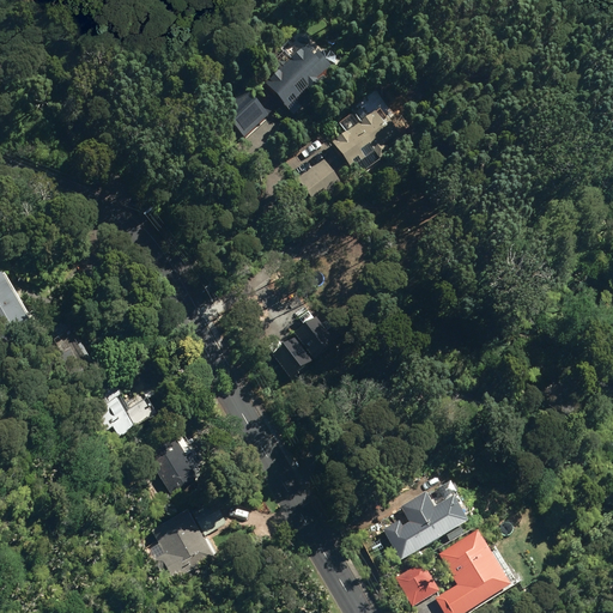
[(322,60),(314,52),(272,87),(298,119),(332,90),(326,83),(340,71),(327,55),(322,60)]
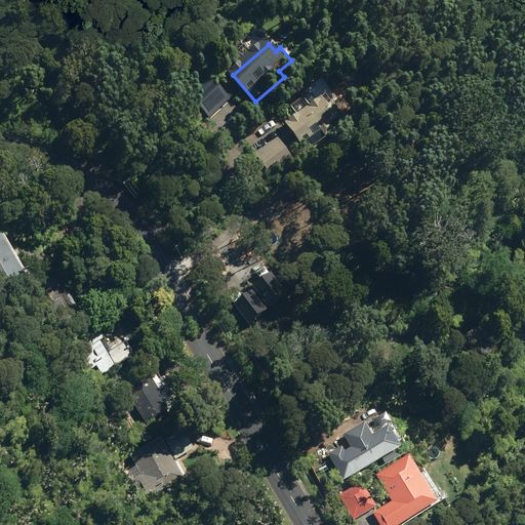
[(197,96),(215,117),(236,98),(217,78),(197,96)]
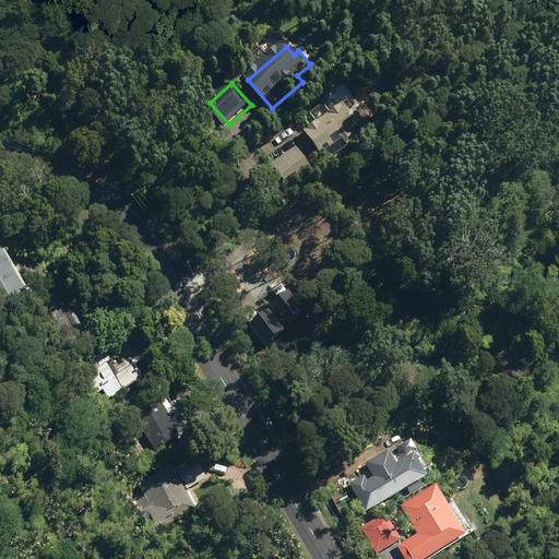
[(311,132),(336,161),(353,146),(354,147),(363,140),(358,134),(371,123),(360,110),(365,107),(349,88),(331,105),(336,111),(311,132)]
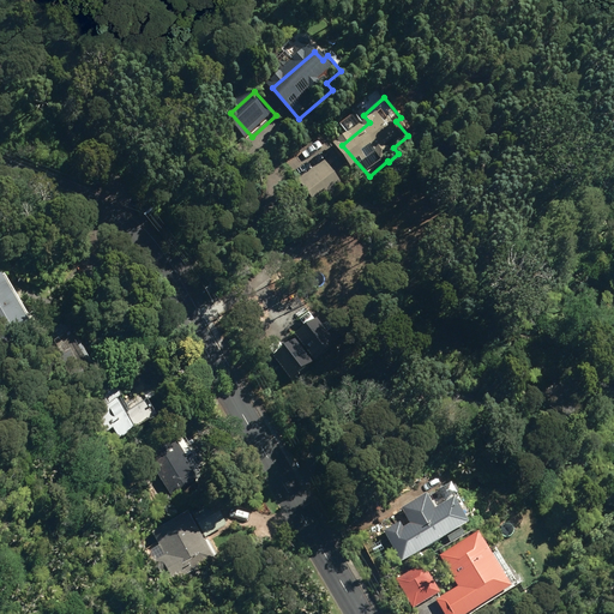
[(432,102),(438,112),(445,108),(439,98),(432,102)]
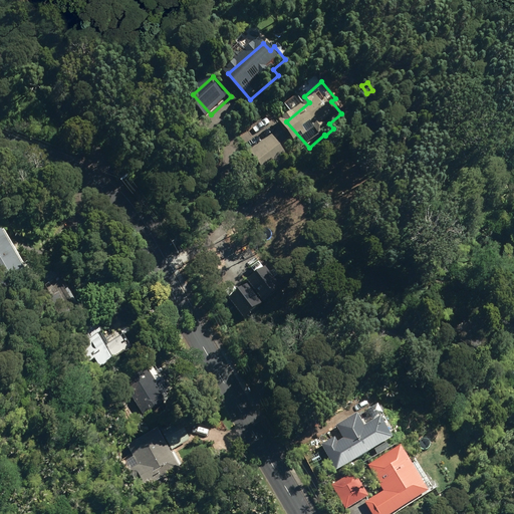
[(255,151),(272,173),(293,156),(276,135),(255,151)]
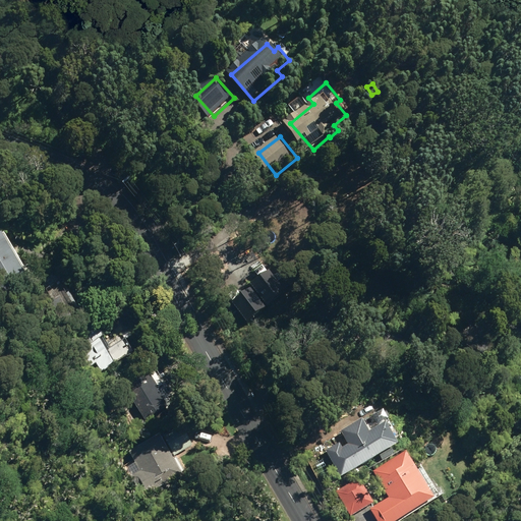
[(0,238),(0,290),(6,301),(37,285),(36,282),(43,278),(36,266),(29,270),(9,234),(0,238)]
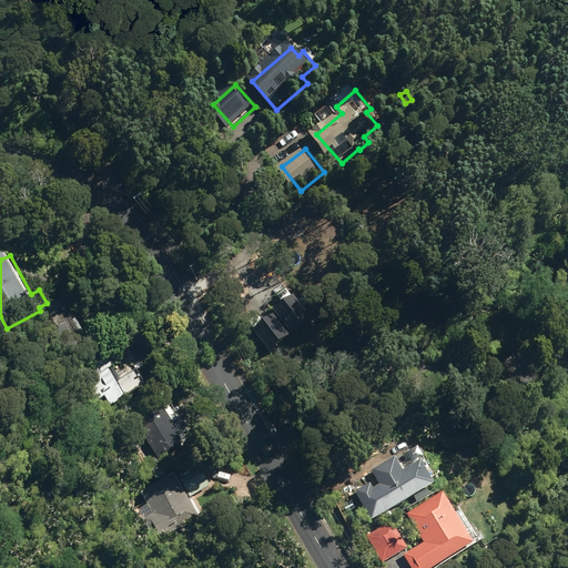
[(43,316),(72,364),(99,348),(70,301),(43,316)]
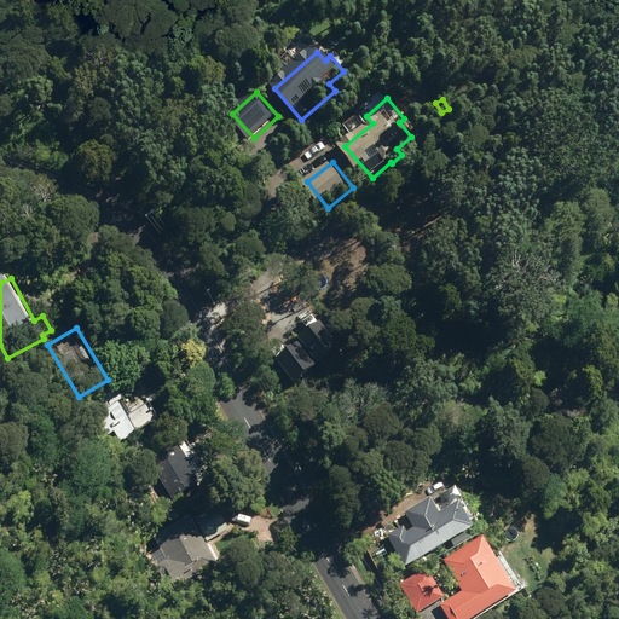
[(123,435),(131,447),(171,424),(145,380),(133,386),(139,395),(131,400),(133,403),(109,416),(120,437),(123,435)]
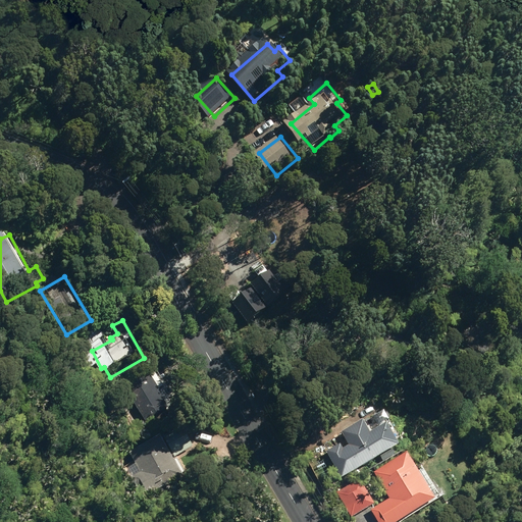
[(132,383),(152,419),(175,405),(155,370),(132,383)]
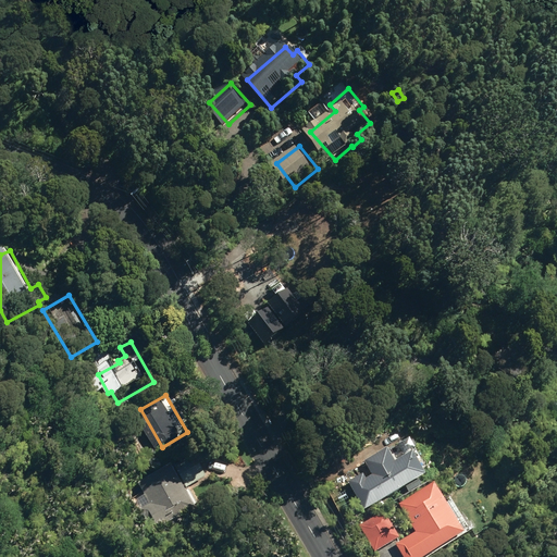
[(349,480),(366,509),(431,471),(419,449),(399,460),(392,446),(368,459),(375,473),(369,477),(366,471),(349,480)]
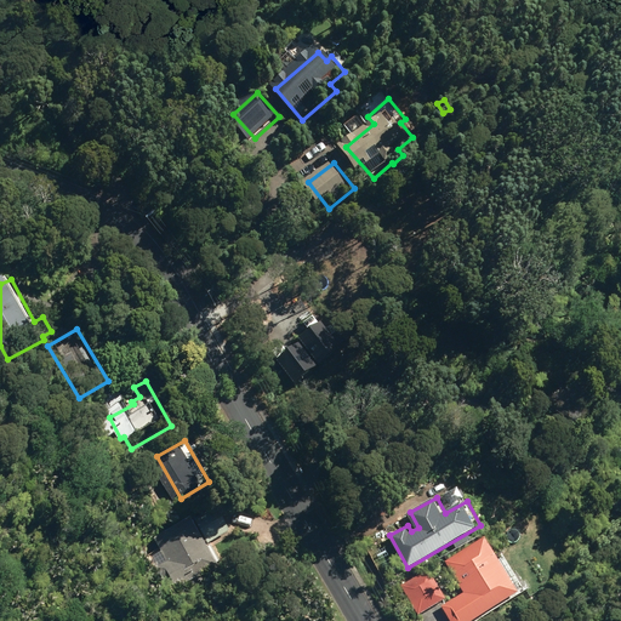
[(153,571),(166,596),(222,565),(210,542),(232,530),(222,512),(200,524),(195,517),(157,537),(164,552),(151,559),(157,569),(153,571)]
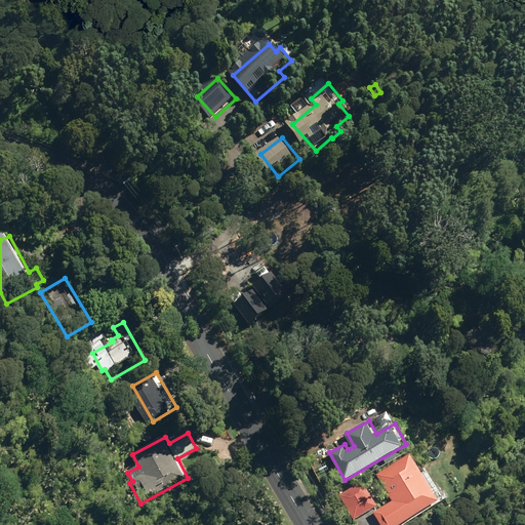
[(374,512),(381,524),(400,524),(443,500),(414,452),(377,475),(393,500),(374,512)]
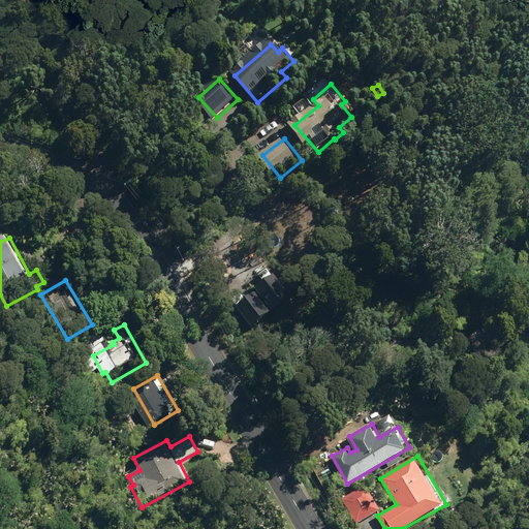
[(341,499),(355,525),(381,509),(367,485),(341,499)]
